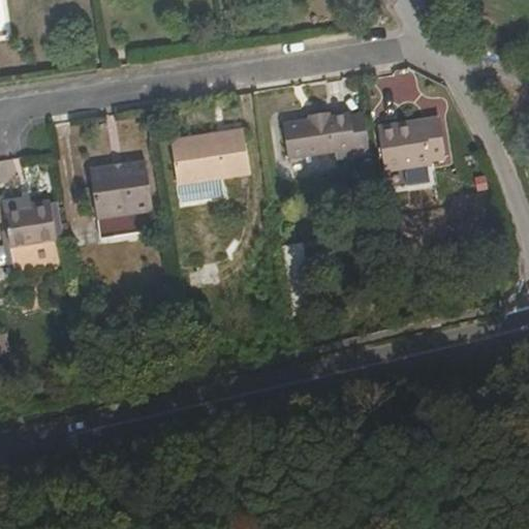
[(359,141),(352,106),(334,109),(333,103),(307,109),(308,114),(285,118),(290,153),(359,141)]
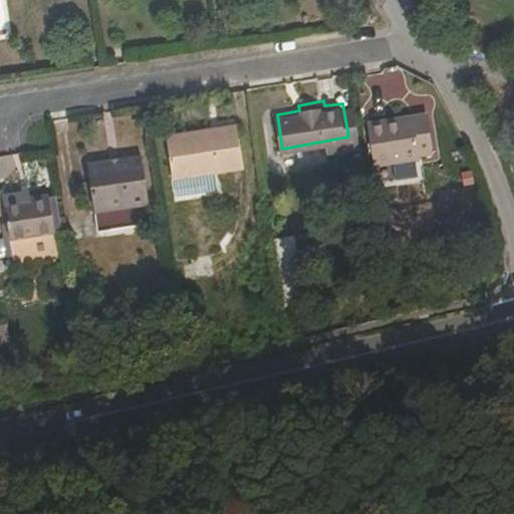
[(428,112),(389,120),(390,125),(429,119),(428,112)]
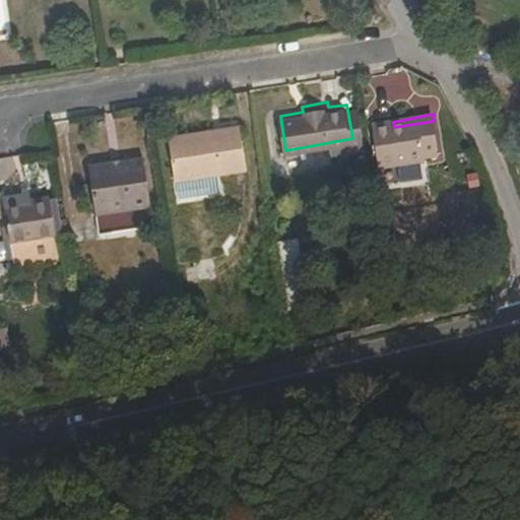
[(394,127),(393,122),(373,125),(379,167),(424,160),(424,156),(440,153),(434,121),(394,127)]
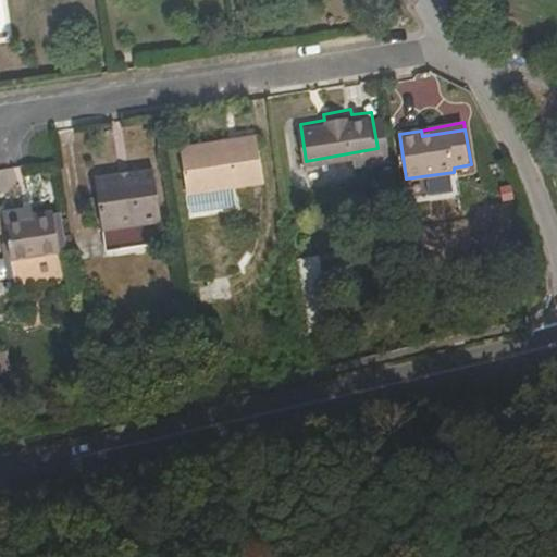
[(256,132),(181,144),(187,190),(264,177),(256,132)]
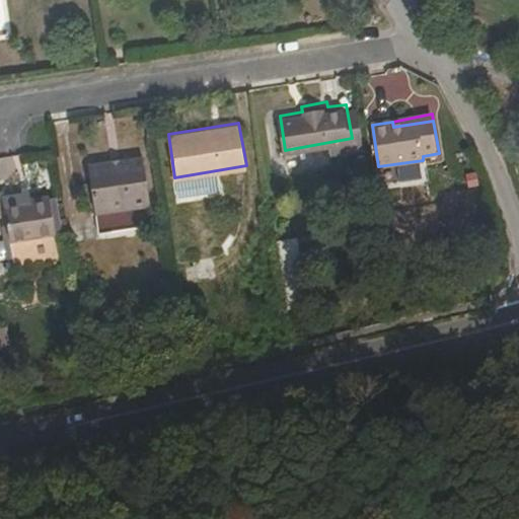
[(143,154),(88,164),(99,230),(156,221),(143,154)]
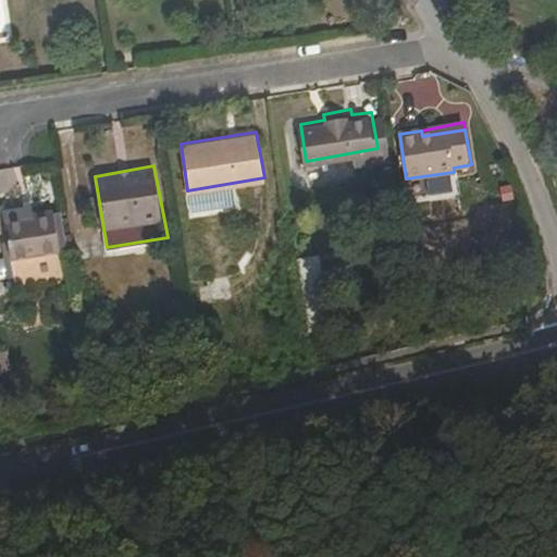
[(78,275),(74,250),(62,252),(56,212),(24,217),(24,223),(5,226),(9,247),(15,285),(78,275)]
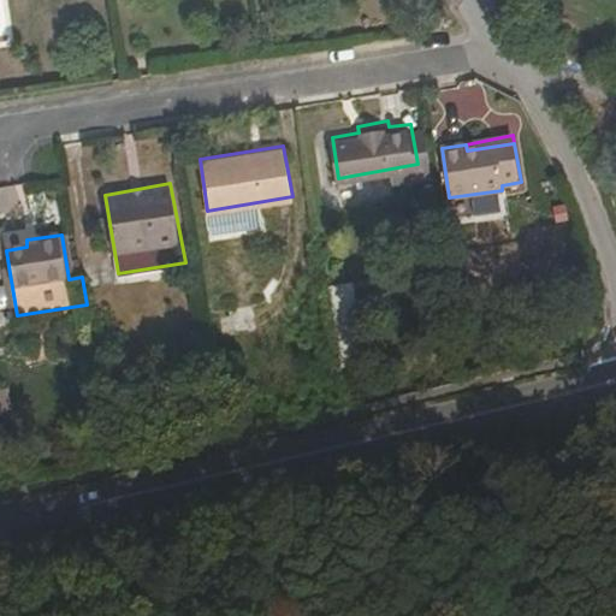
[(463,273),(460,252),(442,254),(444,276),(463,273)]
